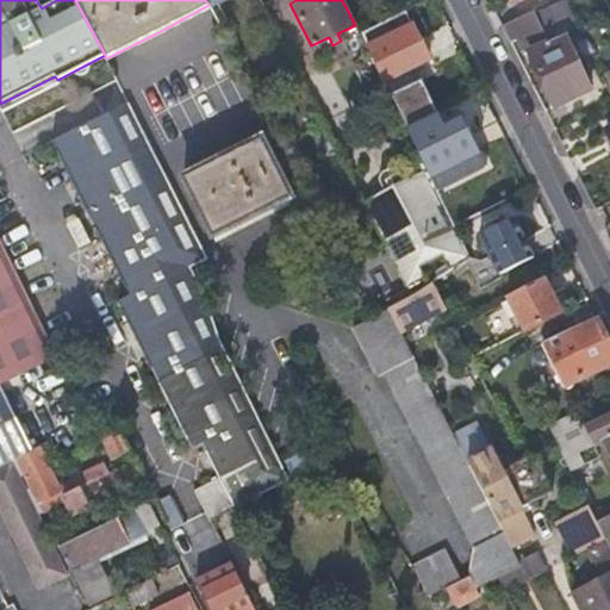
[(403,8),(359,31),(406,128),(430,114),(408,68),(428,58),(403,8)]
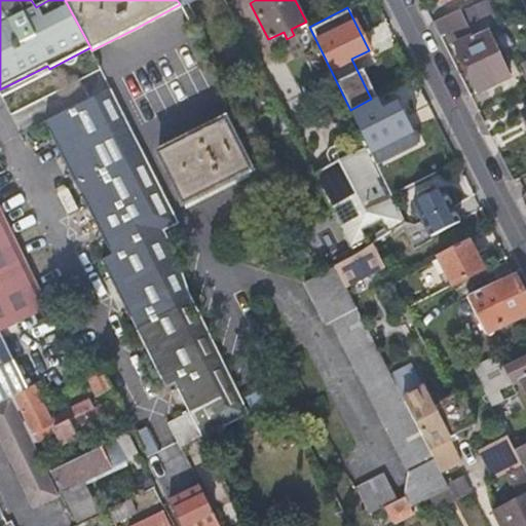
[(431,20),(439,35),(447,32),(465,23),(458,7),(431,20)]
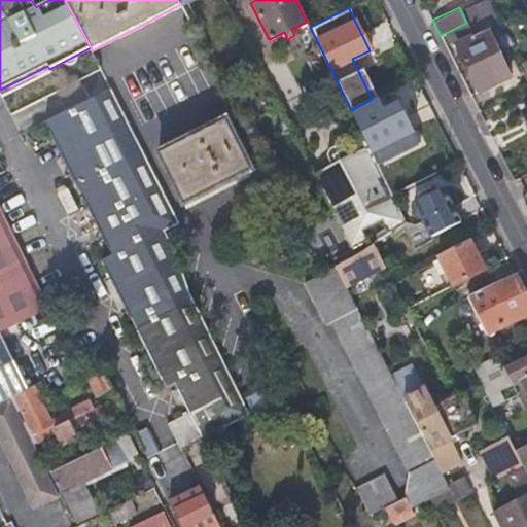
[(491,10),(466,23),(472,35),(487,28),(497,23),(491,10)]
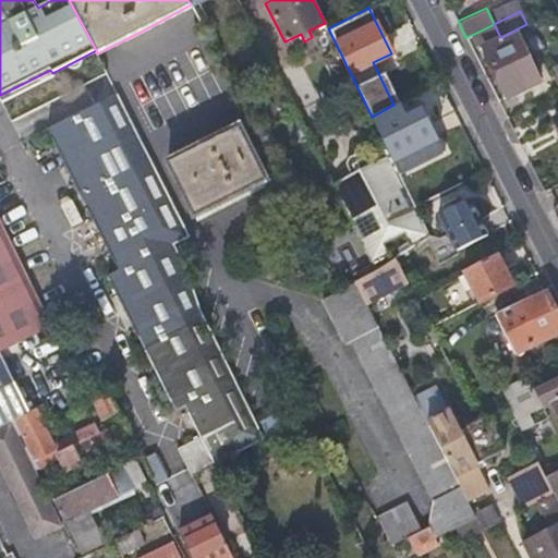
[(494,24),(474,34),(481,47),(488,64),(493,62),(500,76),(495,79),(504,97),(524,87),(541,80),(540,79),(516,29),(500,37),(494,24)]
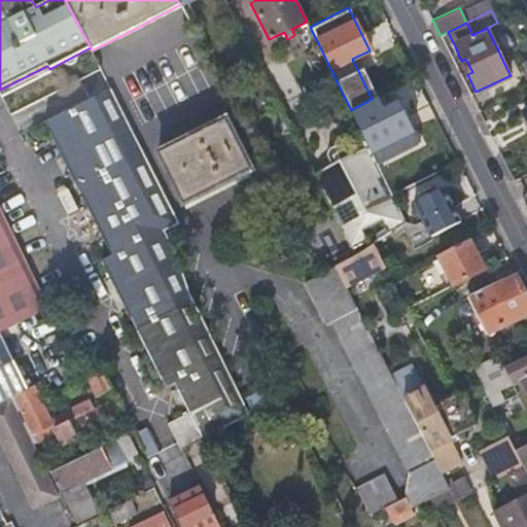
[(465,59),(461,61),(467,74),(472,72),(465,59)]
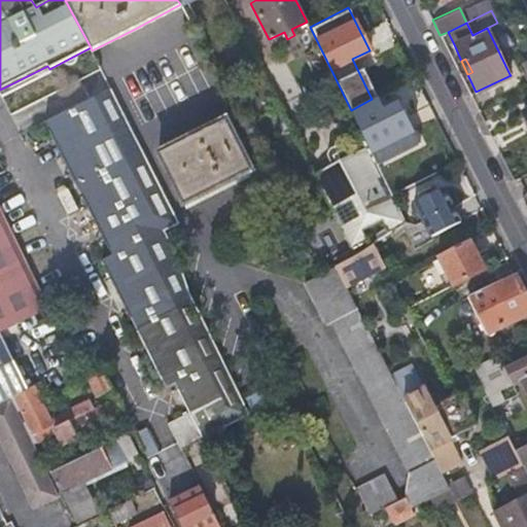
[(526,84),(526,60),(517,66),(526,84)]
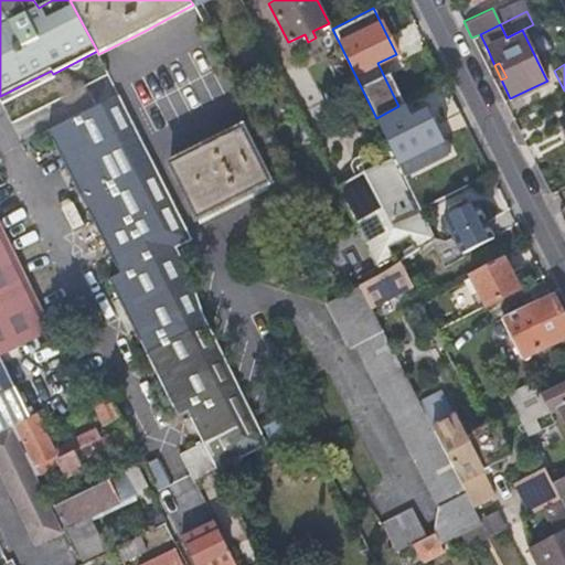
[(119,95),(117,92),(44,128),(46,131),(103,103),(119,95)]
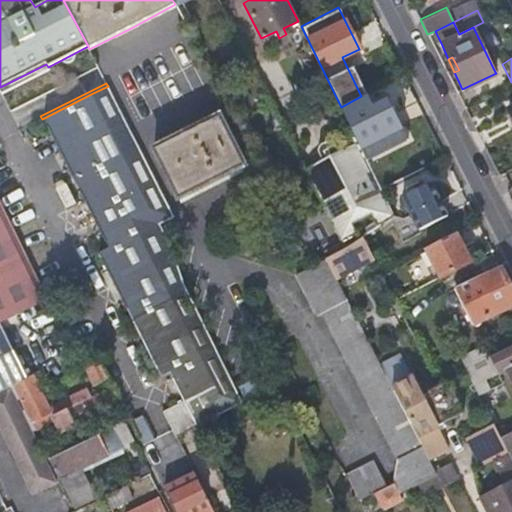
[(172,214),(108,86),(93,93),(158,221),(172,214)]
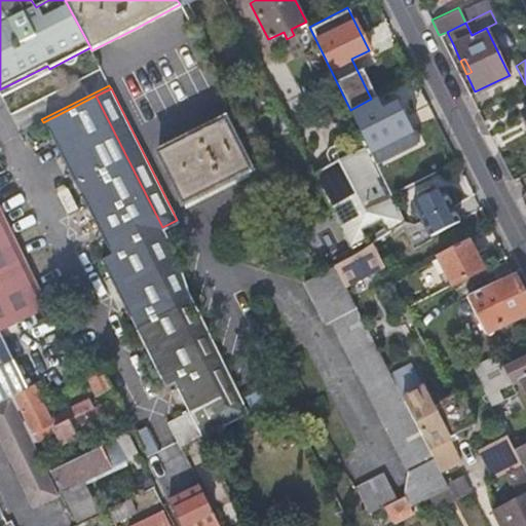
[(189,410),(202,437),(248,412),(188,289),(177,256),(162,227),(96,96),(43,122),(111,253),(109,254),(122,280),(175,382),(189,410)]
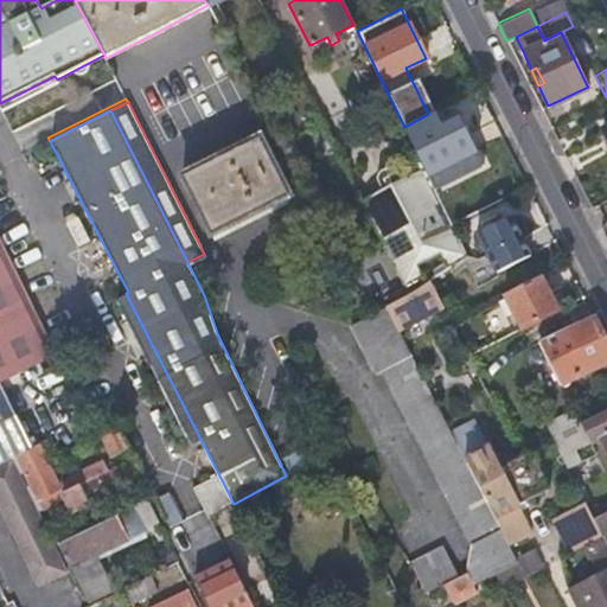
[(410,140),(428,176),(474,152),(458,116),(410,140)]
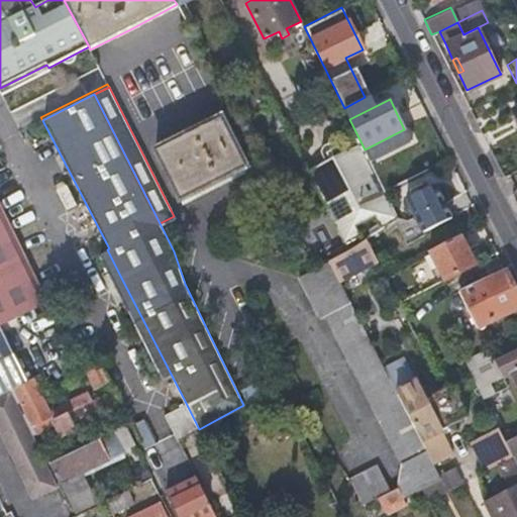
[(219,116),(187,132),(153,150),(182,204),(215,187),(247,170),(219,116)]
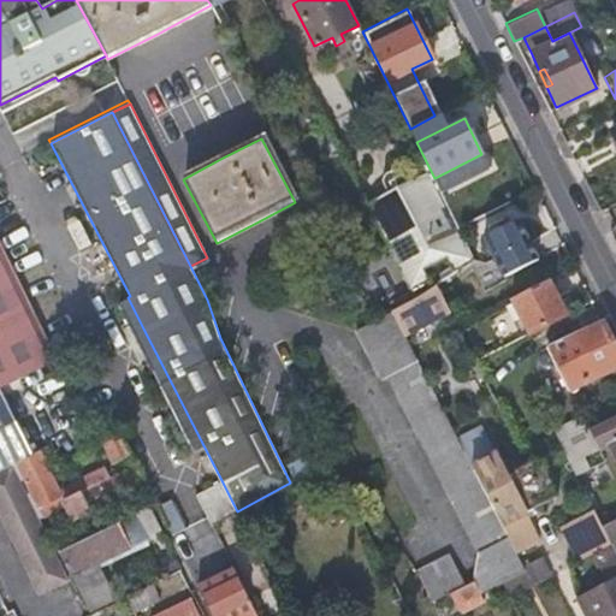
[(434,178),(416,142),(413,144),(406,152),(401,166),(400,167),(395,170),(389,171),(384,175),(381,182),(379,184),(362,193),(416,295),(434,283),(474,259),(434,178)]
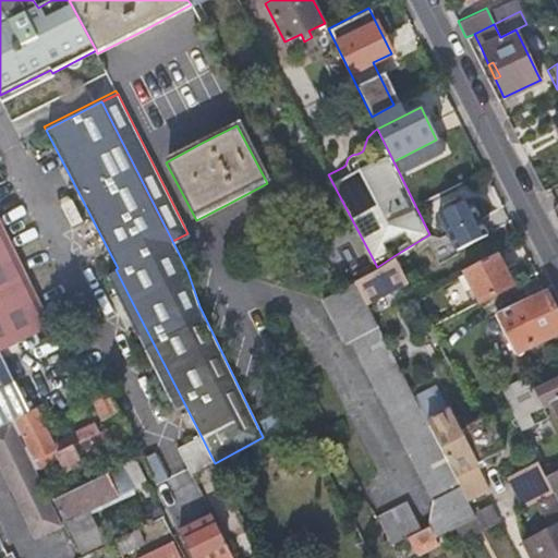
[(486,234),(468,197),(436,214),(455,250),(486,234)]
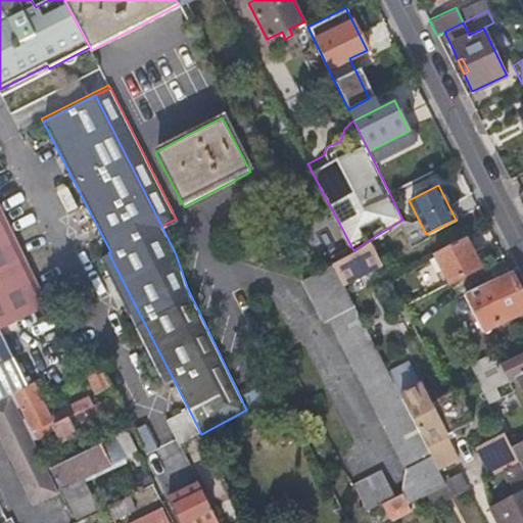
[(0,254),(32,319),(49,310),(0,211),(0,254)]
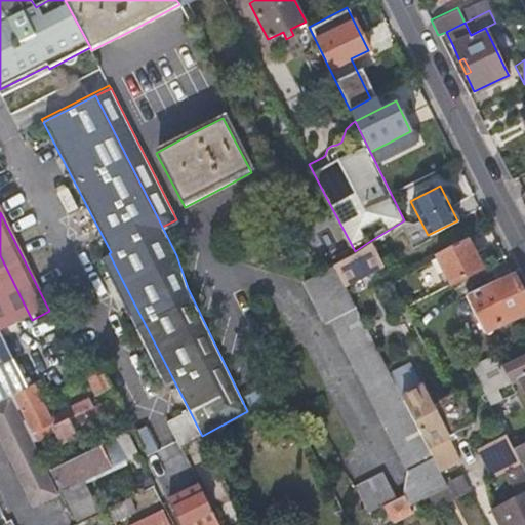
[(467,238),(436,253),(450,282),(481,267),(467,238)]
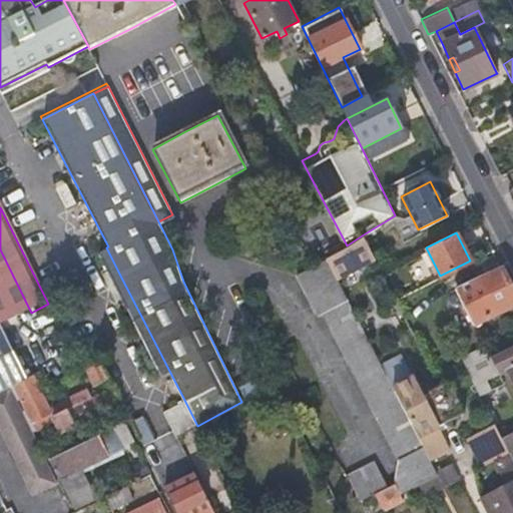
[(362,235),(347,245),(326,257),(336,278),(374,258),(362,235)]
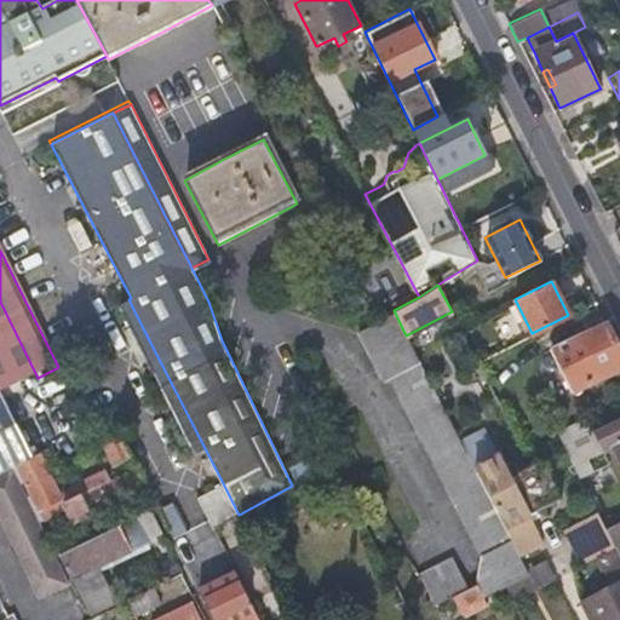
[(144,331),(128,299),(119,305),(133,336),(144,331)]
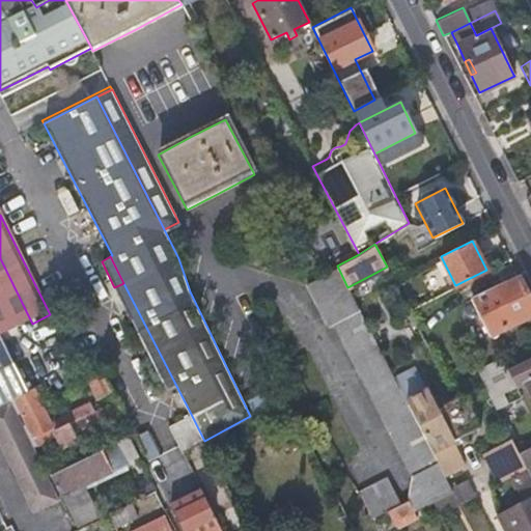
[(0,303),(15,332),(32,324),(0,258),(0,303)]
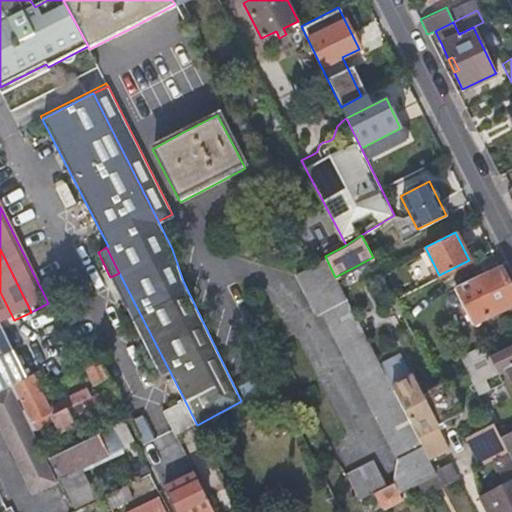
[(335,277),(325,256),(309,265),(294,272),(315,312),(321,309),(395,456),(393,481),(399,493),(417,483),(437,473),(434,468),(432,464),(429,458),(385,373),(379,361),(335,277)]
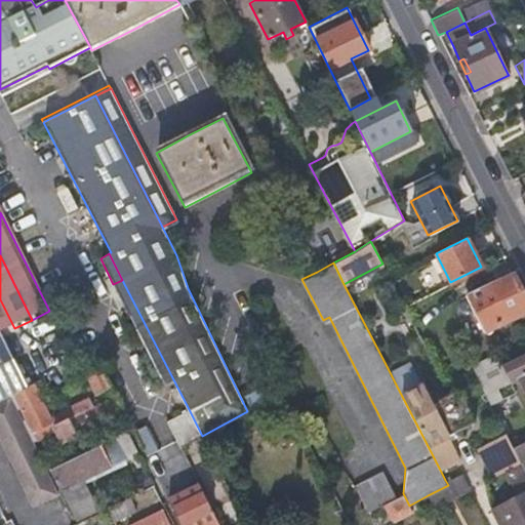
[(466,293),(484,330),(524,311),(524,295),(513,272),(466,293)]
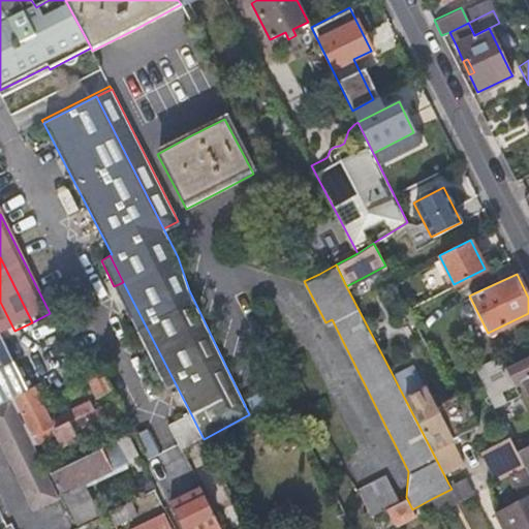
[(123,282),(114,286),(166,390),(176,384),(123,282)]
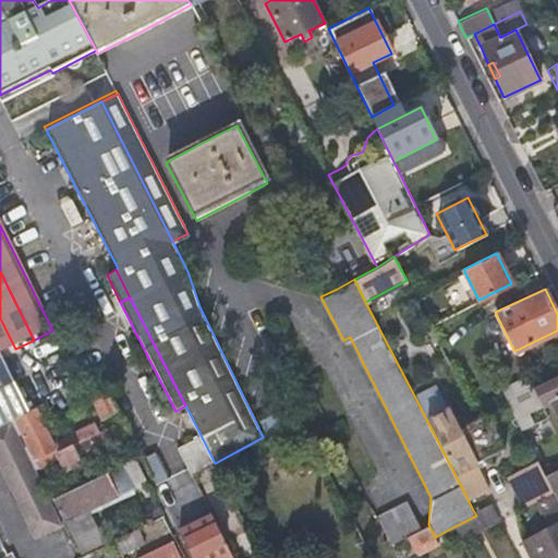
[(0,352),(1,355),(15,349),(0,318),(0,352)]
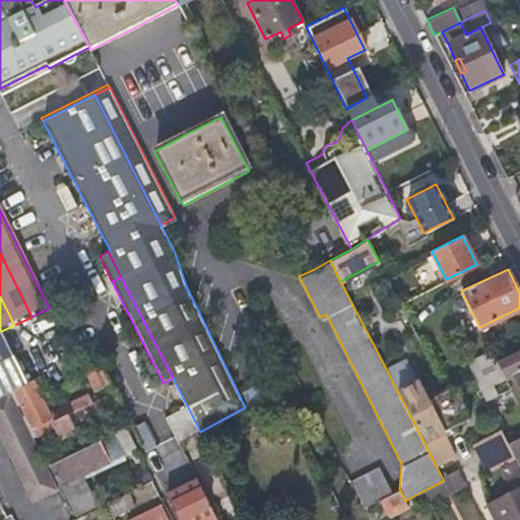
[(0,395),(11,390),(26,383),(1,331),(0,331),(0,395)]
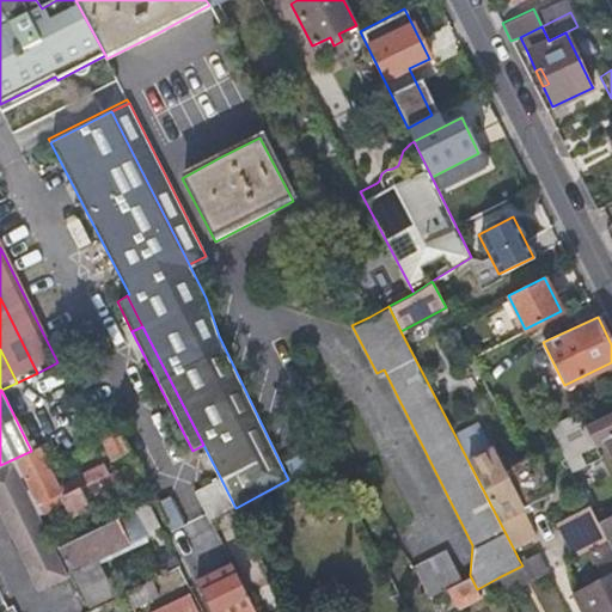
[(549,424),(558,444),(565,458),(577,452),(593,444),(583,424),(576,411),(549,424)]
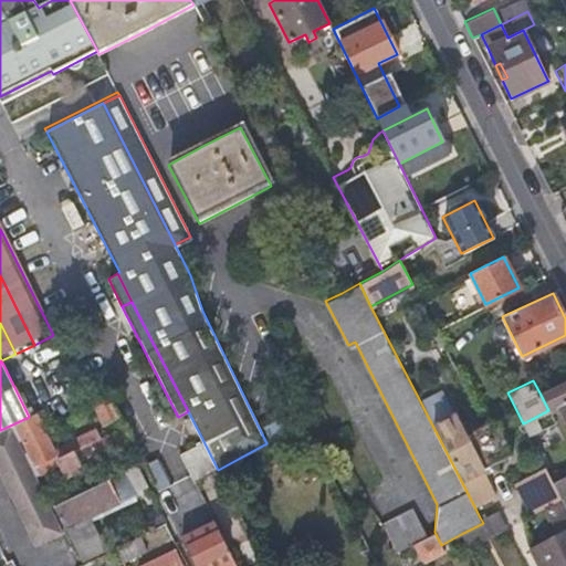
[(565,380),(540,392),(548,410),(549,411),(559,407),(565,419),(565,380)]
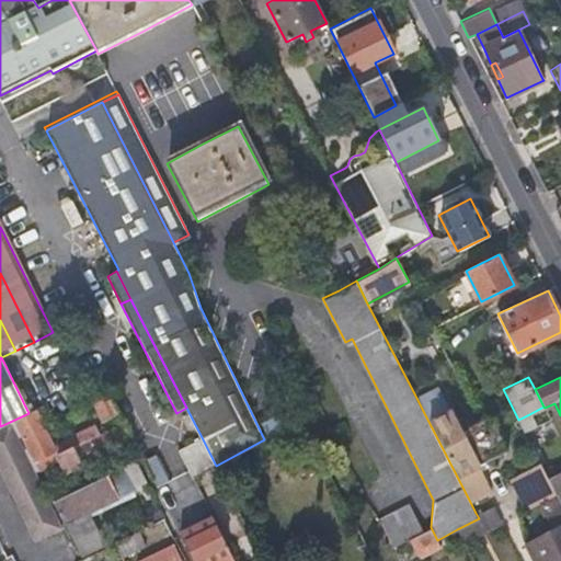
[(415,396),(422,409),(444,398),(437,385),(415,396)]
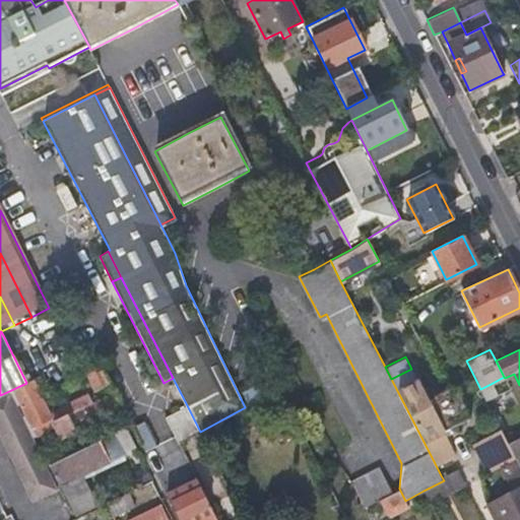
[(91,391),(111,382),(111,381),(102,363),(82,373),(91,391)]
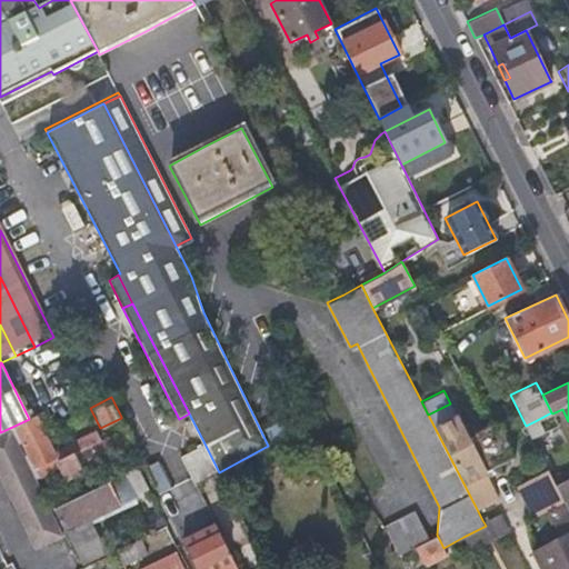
[(450,403),(428,415),(477,509),(498,497),(485,471),(507,460),(491,432),(487,435),(483,429),(468,437),(450,403)]
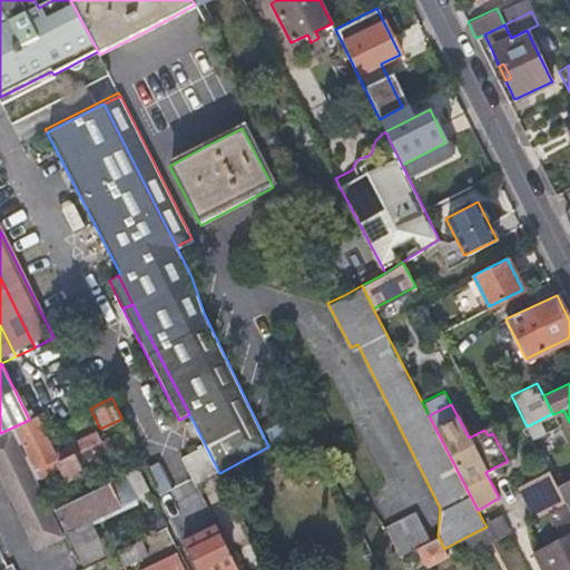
[(29,420),(12,428),(31,467),(35,467),(37,471),(99,441),(95,431),(69,444),(71,449),(68,451),(67,449),(59,452),(60,454),(55,457),(47,440),(45,433),(51,430),(51,428),(43,413),(29,420)]
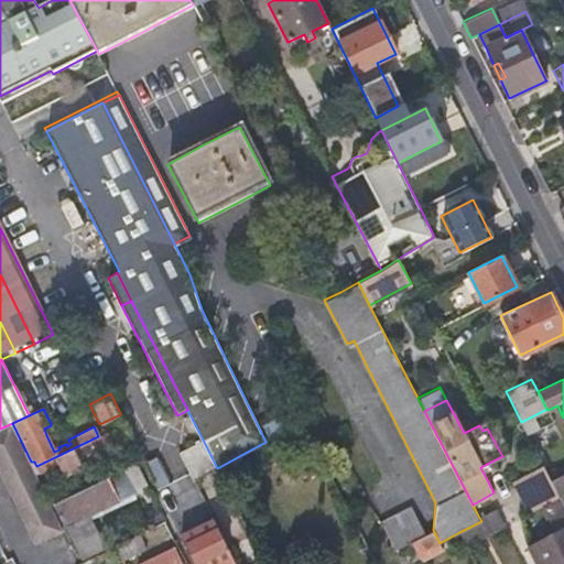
[(532,416),(521,422),(528,434),(539,429),(532,416)]
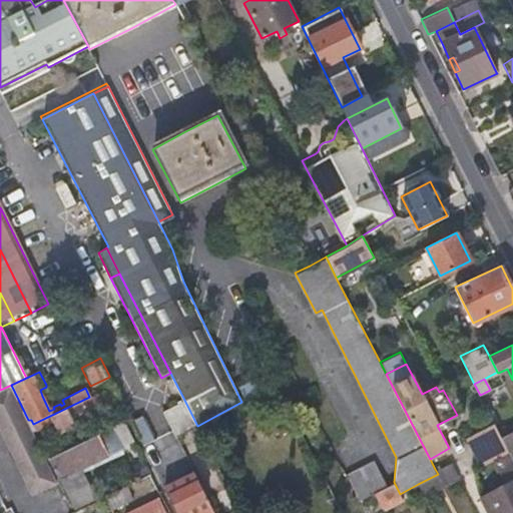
[(0,431),(31,495),(58,482),(46,458),(30,425),(28,420),(11,385),(0,390),(0,431)]
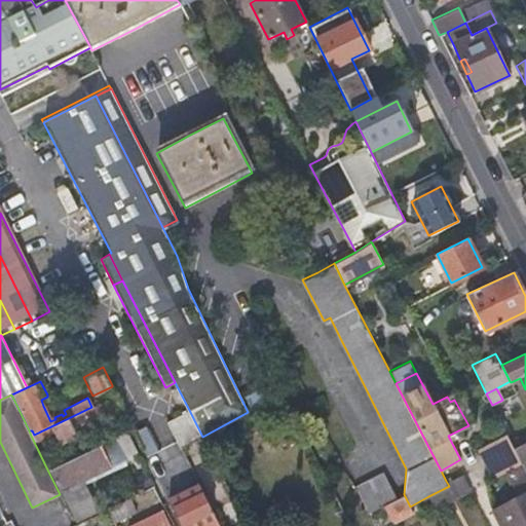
[(462,396),(454,400),(468,425),(476,421),(462,396)]
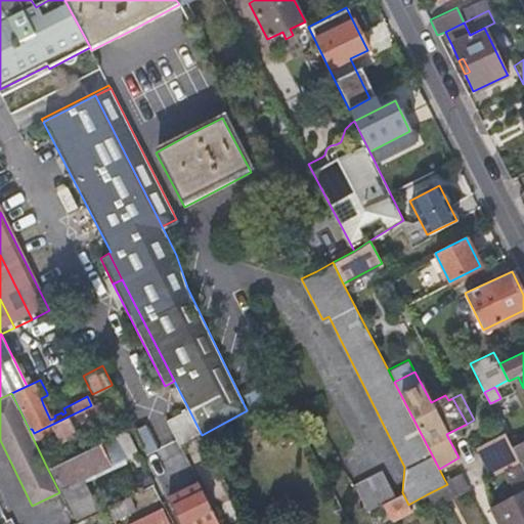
[(50,401),(47,395),(41,398),(43,404),(50,401)]
